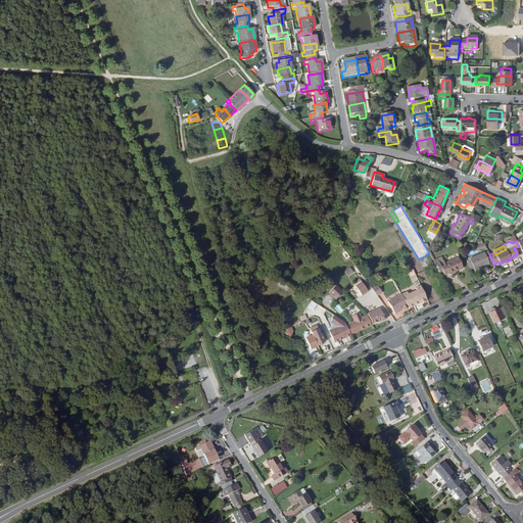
[(474,269),(492,260),(489,254),(487,250),(469,258),(474,269)]
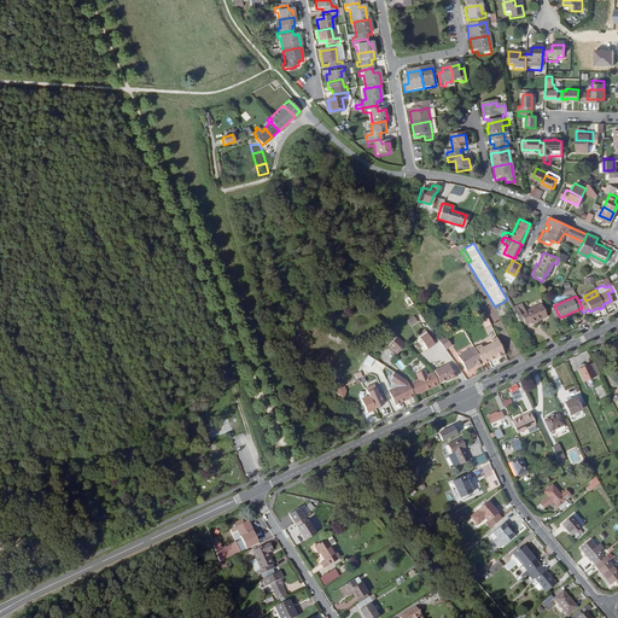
[(511,307),(519,321),(523,320),(524,324),(529,321),(537,318),(537,319),(546,315),(540,303),(525,309),(522,303),(513,305),(511,307)]
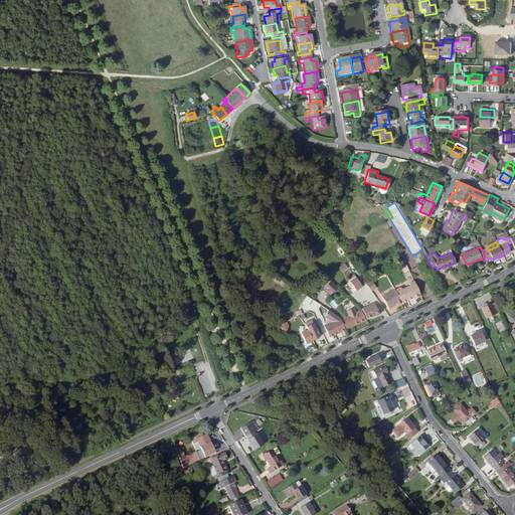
[(338,268),(342,273),(348,269),(344,264),(338,268)]
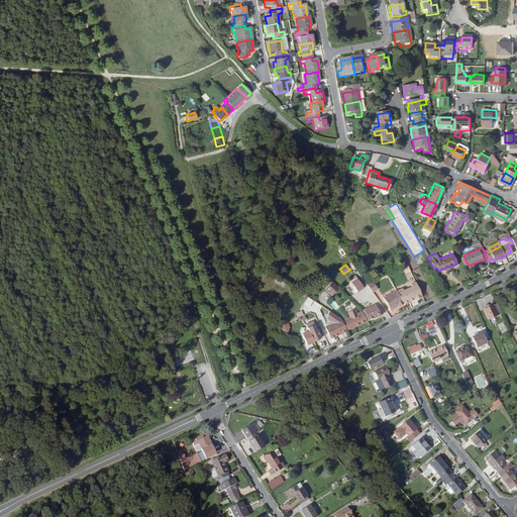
[(356,291),(363,286),(355,277),(349,282),(356,291)]
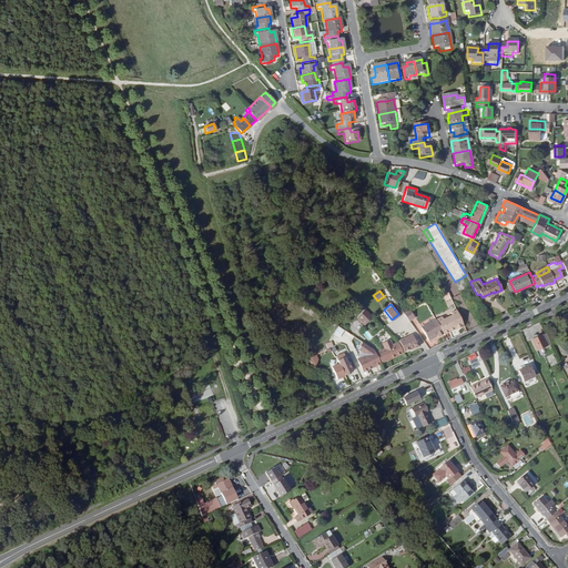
[(374,317),(365,310),(358,317),(366,325),(374,317)]
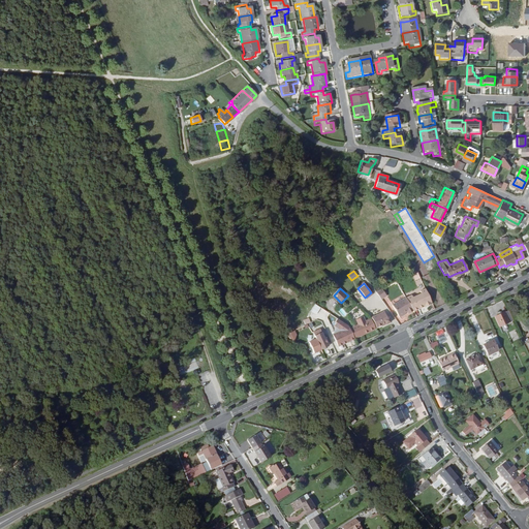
[(413,310),(413,311),(423,305),(424,306),(431,302),(425,288),(416,291),(417,293),(412,297),(411,294),(406,298),(413,310)]
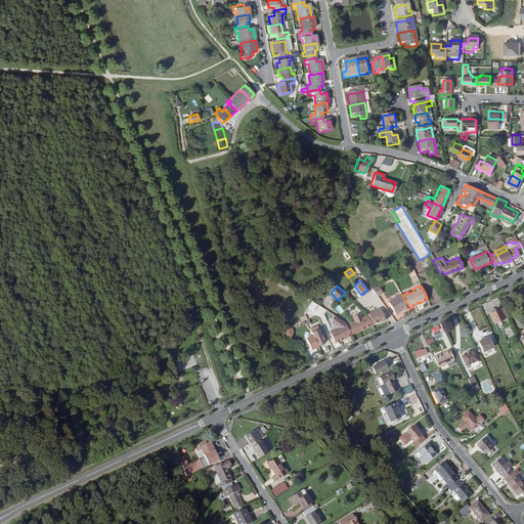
[(377,287),(372,289),(378,296),(381,294),(377,287)]
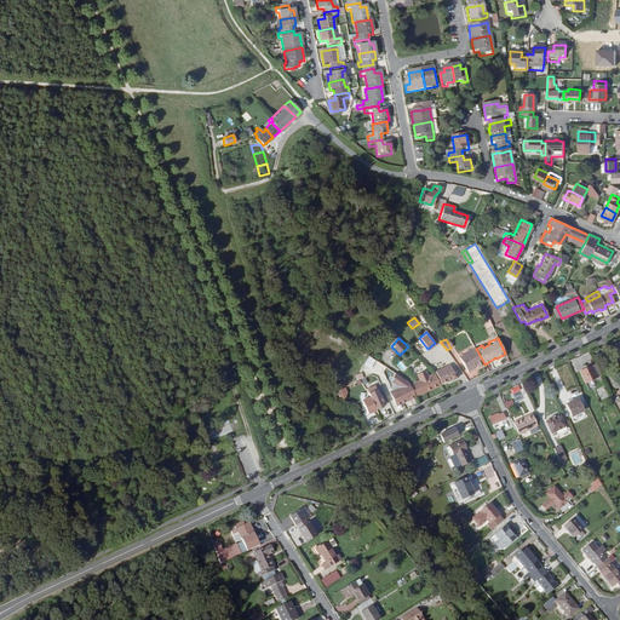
[(478,367),(484,363),(475,349),(461,357),(470,372),(475,369),(474,366),(477,365),(478,367)]
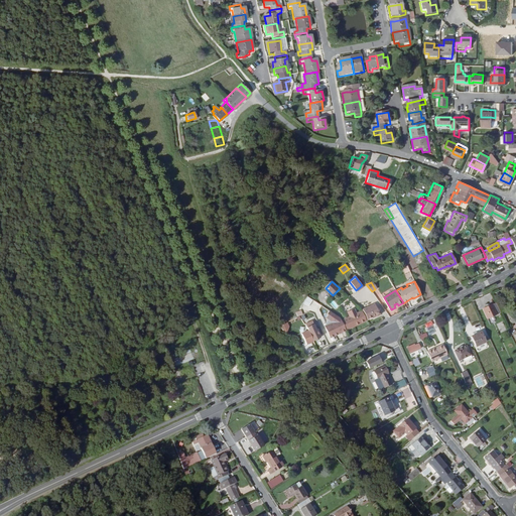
[(362,307),(367,317),(376,313),(376,315),(381,313),(378,308),(377,308),(374,302),(362,307)]
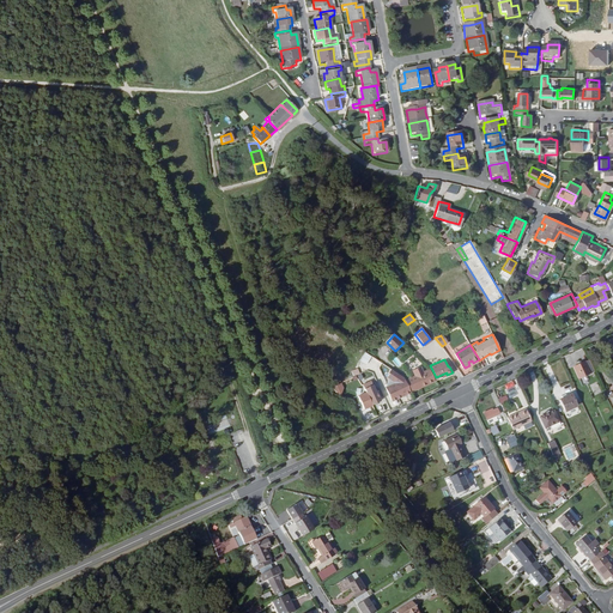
[(576,378),(593,371),(587,359),(571,366),(576,378)]
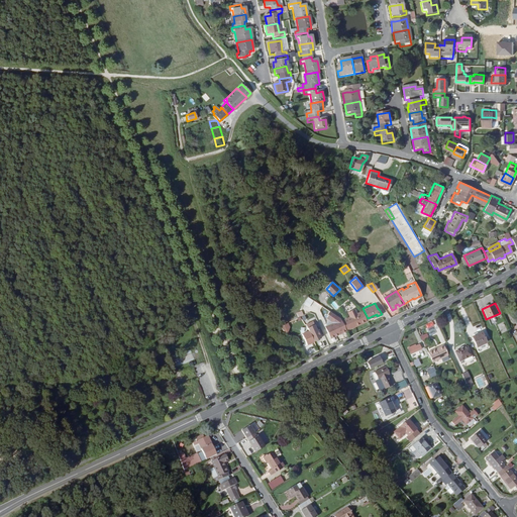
[(355,325),(367,320),(367,319),(362,310),(355,312),(353,308),(346,311),(348,316),(346,317),(350,326),(354,324),(355,325)]
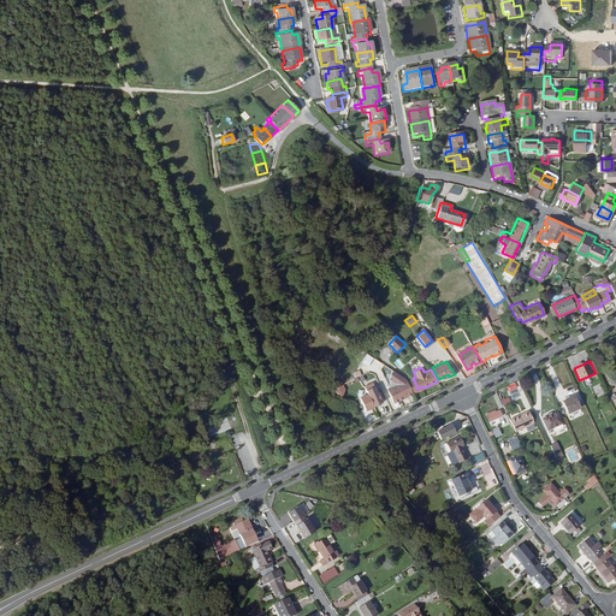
[(406,379),(392,371),(390,374),(402,383),(397,385),(388,389),(394,401),(412,392),(407,380),(406,379)]
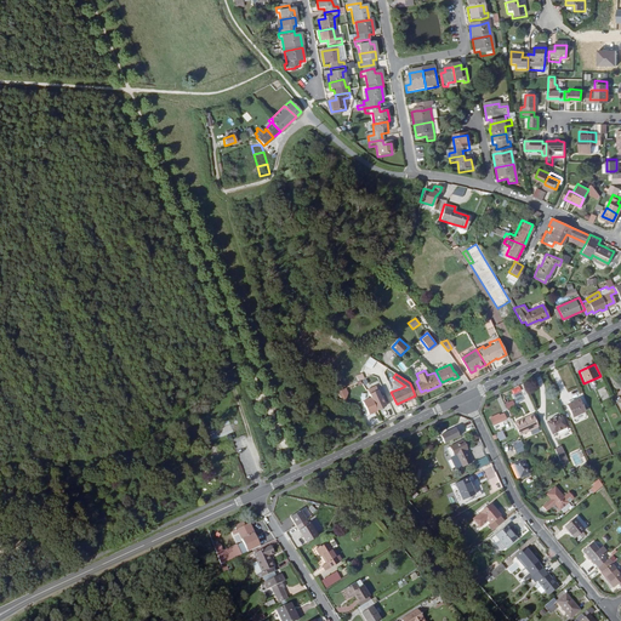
[(393,377),(391,381),(400,388),(405,386),(393,377)]
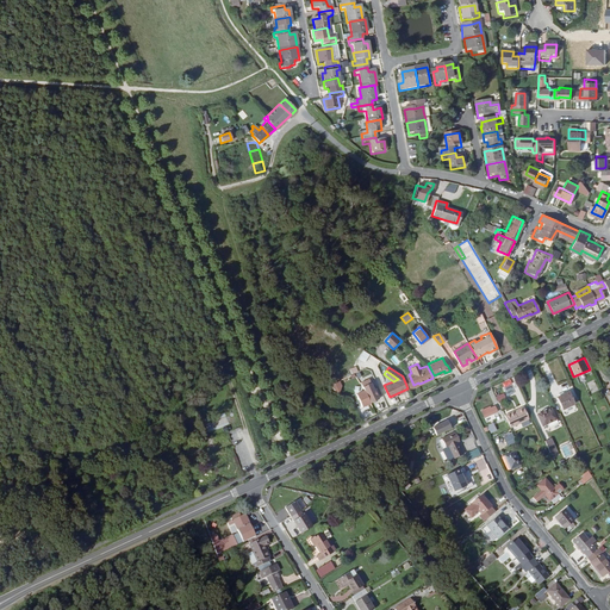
[(403,377),(408,388),(414,386),(414,385),(409,374),(403,377)]
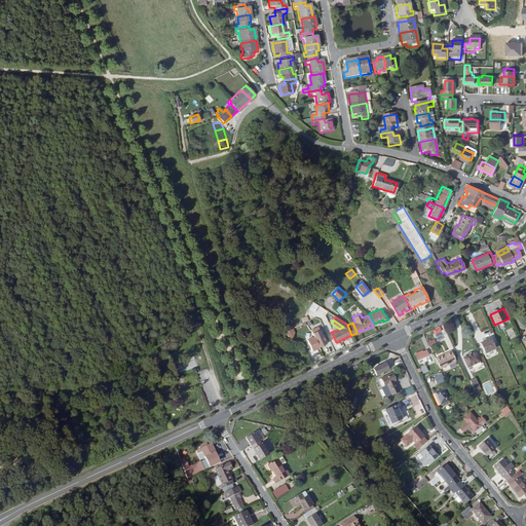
[(316,328),(309,331),(312,337),(317,347),(325,344),(316,328)]
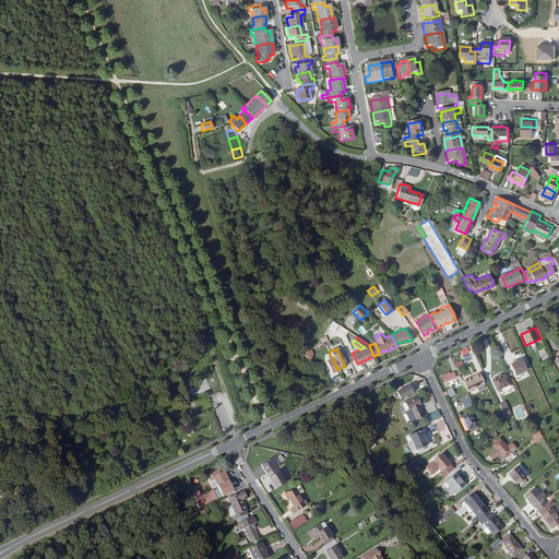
[(310,349),(302,354),(307,360),(313,356),(310,349)]
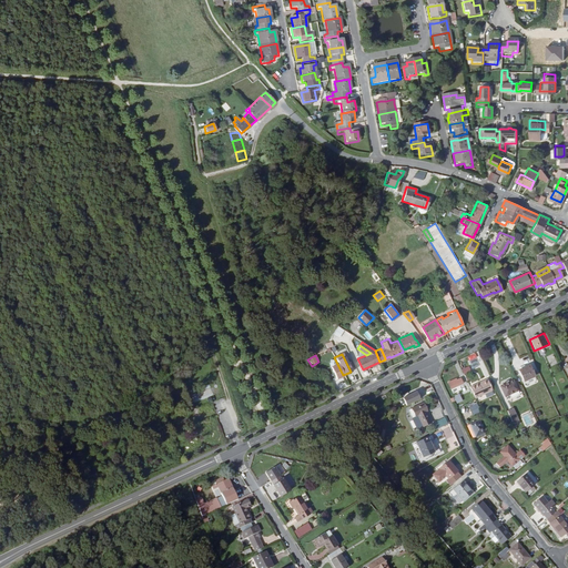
[(320,364),(327,361),(325,355),(317,357),(320,364)]
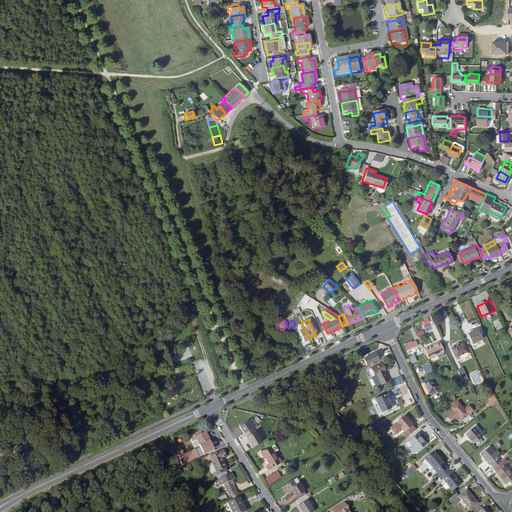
[(297,331),(302,341),(309,338),(304,328),(297,331)]
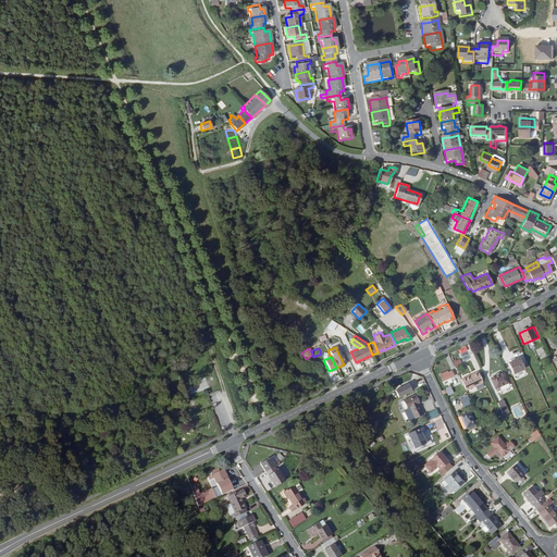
[(517,357),(506,362),(511,373),(521,368),(517,357)]
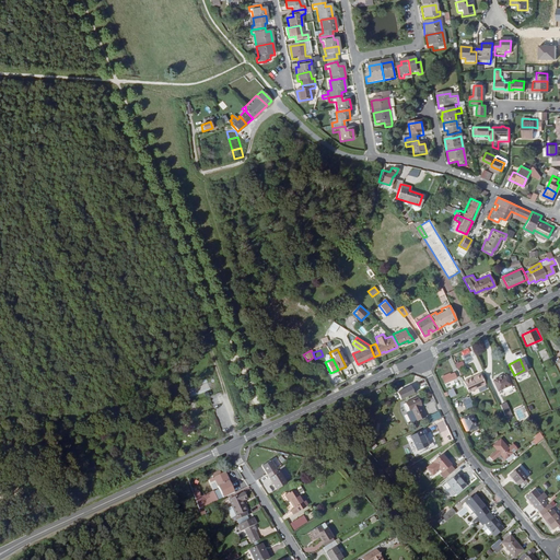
[(454,376),(452,372),(448,373),(447,372),(440,375),(442,382),(454,376)]
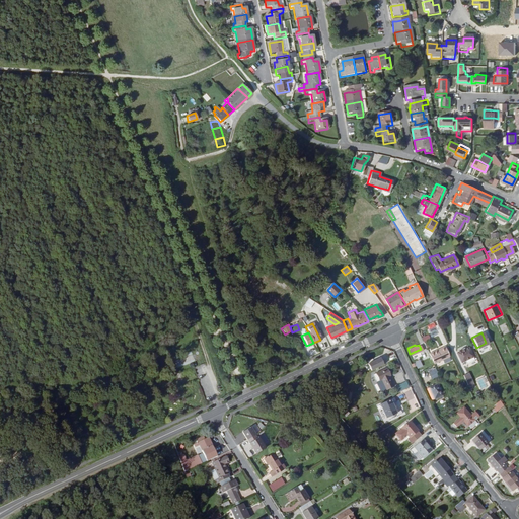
[(429,357),(432,363),(448,356),(443,346),(435,350),(435,349),(427,353),(429,357)]
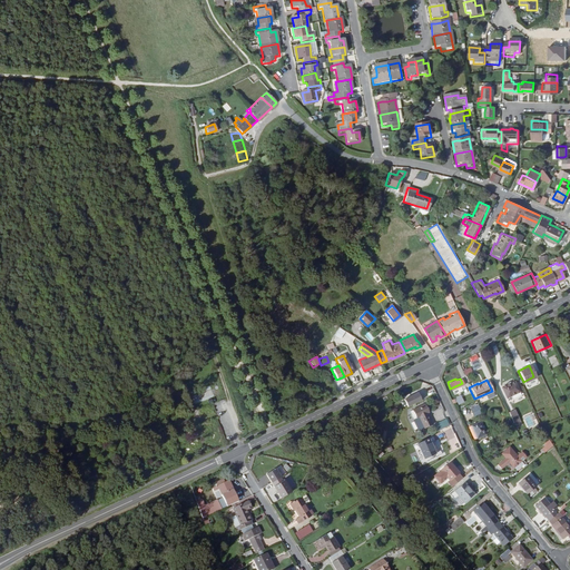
[(510,394),(518,391),(513,382),(512,381),(501,386),(505,396),(510,394)]
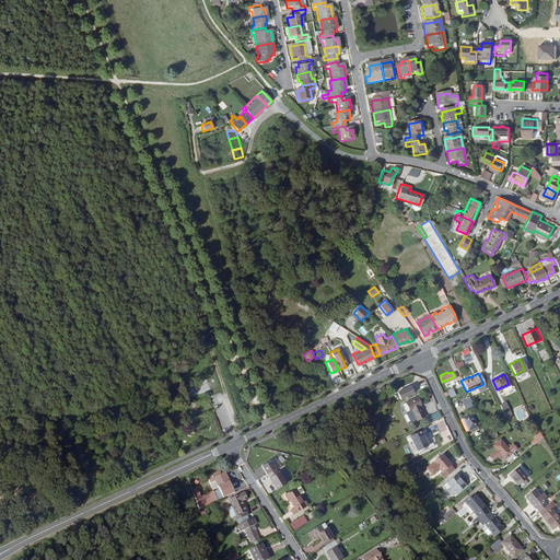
[(394,392),(398,400),(413,394),(410,385),(394,392)]
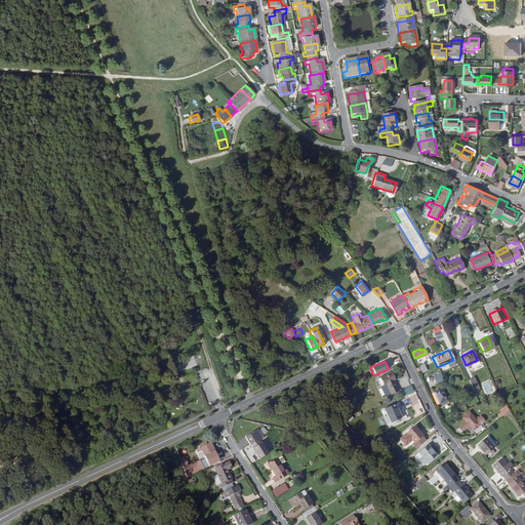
[(515,385),(520,382),(517,376),(514,368),(509,371),(515,385)]
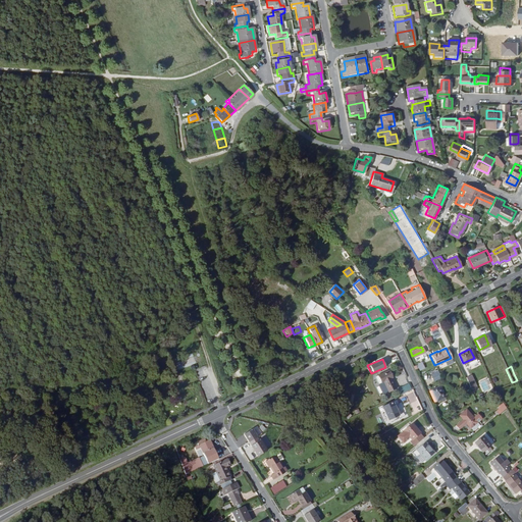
[(378,382),(382,393),(386,390),(394,387),(389,377),(392,376),(388,369),(377,374),(381,381),(378,382)]
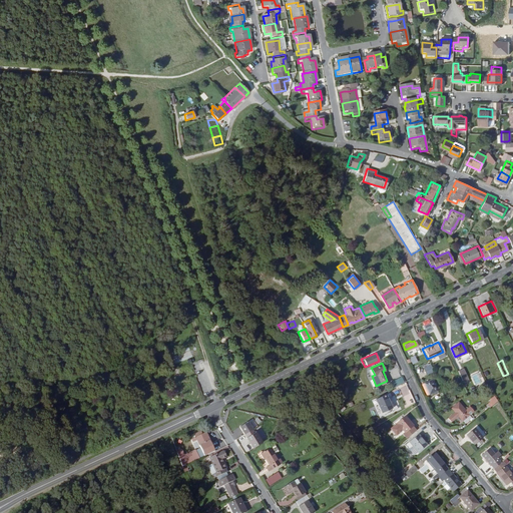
[(424,365),(422,367),(425,373),(431,370),(428,363),(427,364),(424,365)]
